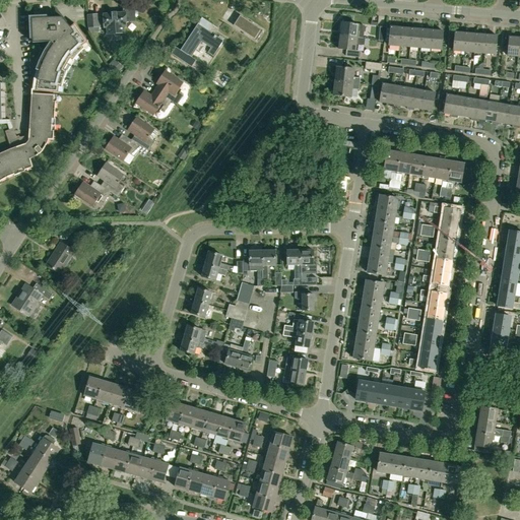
[(112,13),(105,13),(106,27),(108,27),(109,35),(126,33),(125,26),(126,26),(126,22),(136,21),(136,17),(137,17),(139,15),(138,12),(137,10),(135,10),(135,8),(125,9),(125,12),(118,12),(112,12),(112,13)]
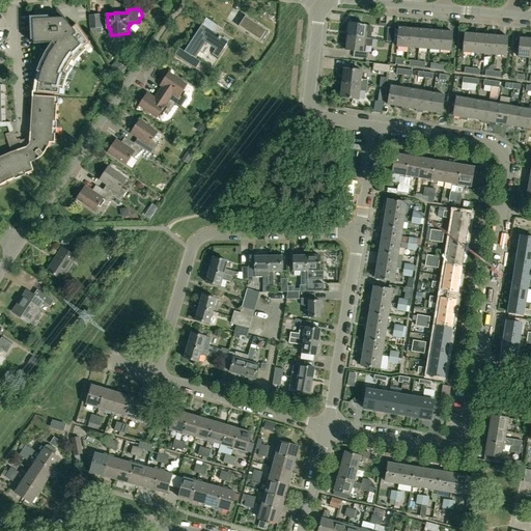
[(102,27),(101,15),(89,16),(90,28),(91,33),(101,32),(101,27),(102,27)]
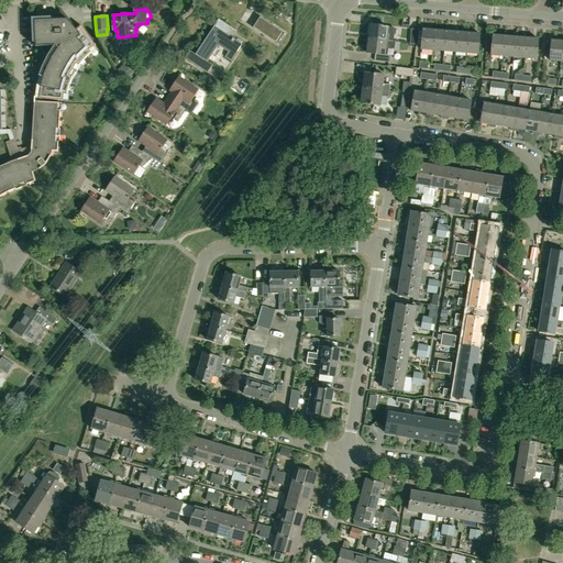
[(41,87),(39,98),(63,100),(64,94),(67,95),(73,77),(69,76),(77,64),(79,66),(91,53),(89,51),(95,46),(81,25),(76,30),(67,19),(54,20),(54,19),(33,20),(34,34),(35,34),(35,46),(54,46),(57,48),(52,57),(46,67),(43,77),(41,87)]
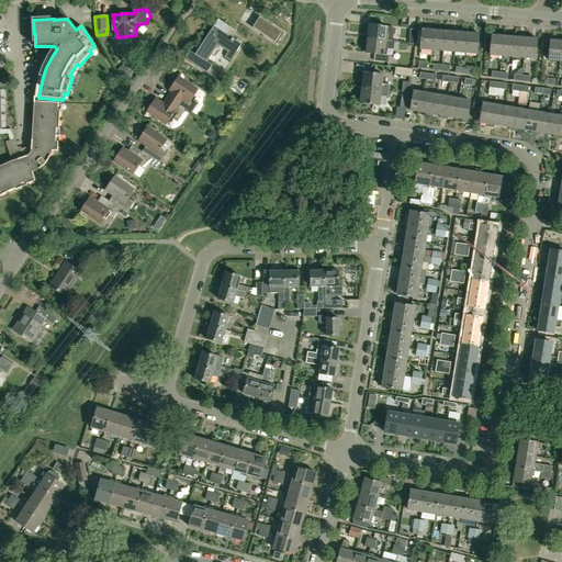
[(231,27),(220,20),(191,62),(209,72),(213,65),(208,62),(218,44),(229,51),(225,56),(232,60),(243,45),(226,34),(231,27)]
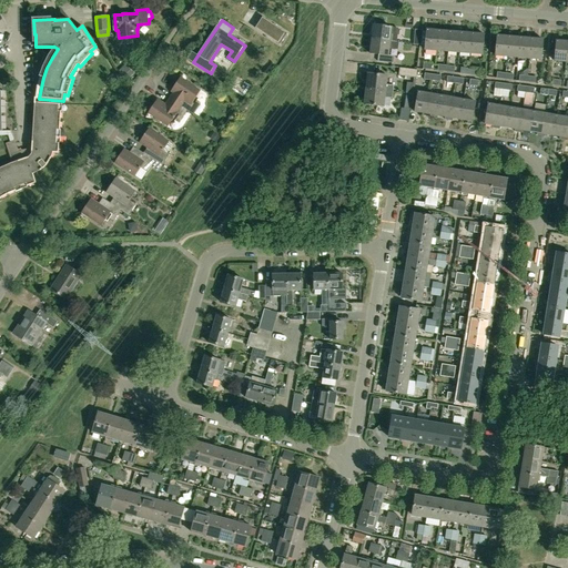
[(261,32),(280,44),(287,33),(269,21),(261,32)]
